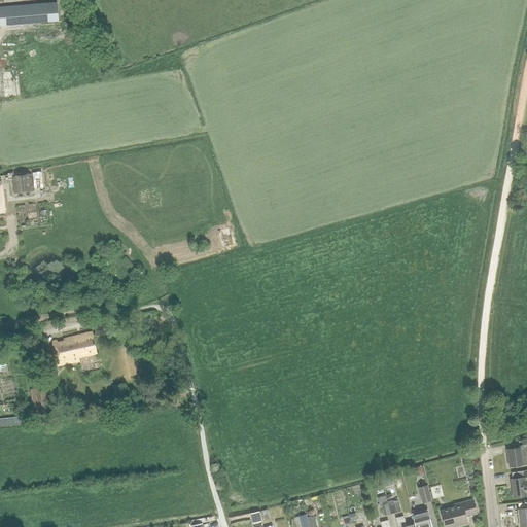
[(56,2),(0,6),(0,25),(58,21),(56,2)]
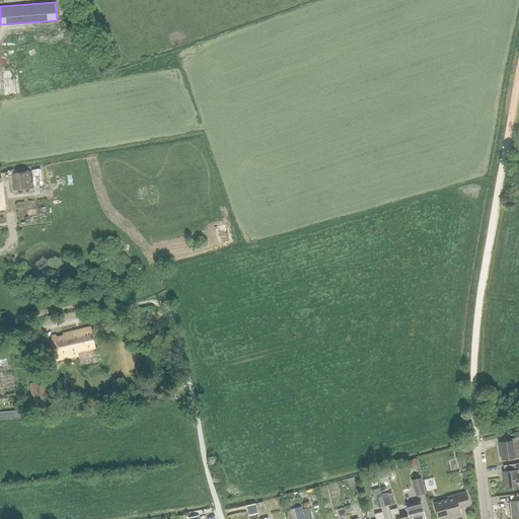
[(32,188),(30,171),(11,173),(13,190),(32,188)]
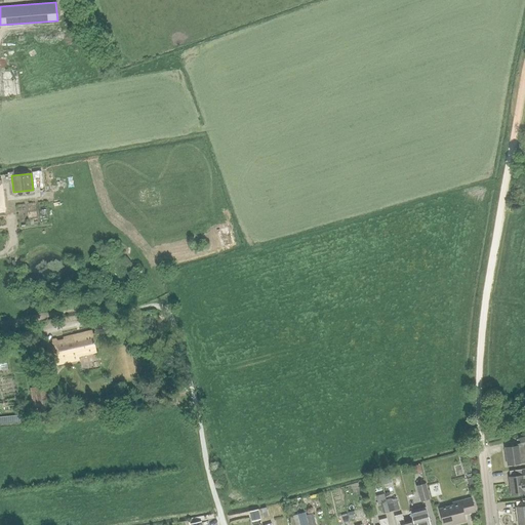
[(64,339),(56,340),(55,338),(51,339),(56,364),(78,359),(78,356),(95,352),(91,331),(63,337),(64,339)]
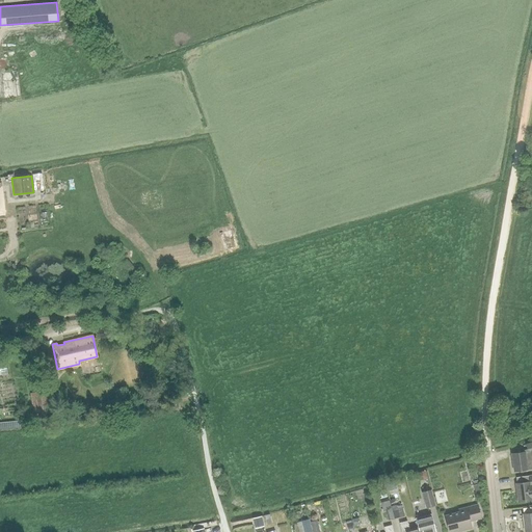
[(47,411),(45,391),(30,392),(32,413),(47,411)]
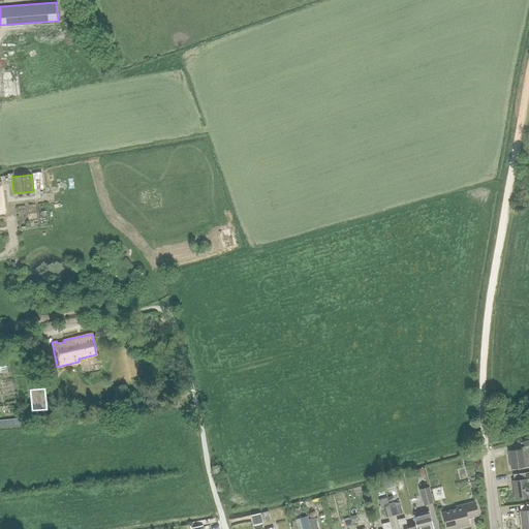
[(522,449),(508,450),(510,468),(528,466),(528,463),(528,457),(528,440),(523,442),(525,449),(522,449)]
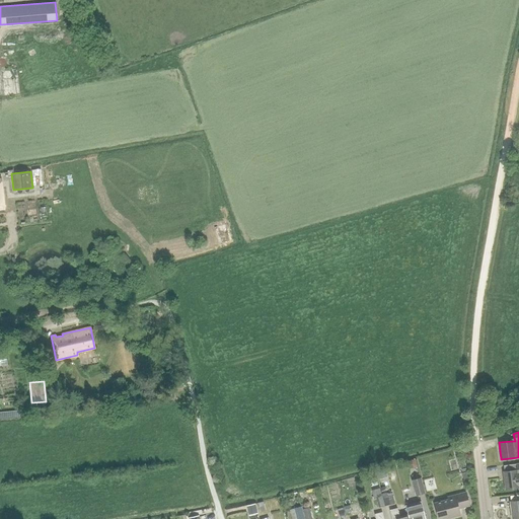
[(518,463),(515,464),(516,470),(503,471),(505,490),(518,488),(518,487),(518,463)]
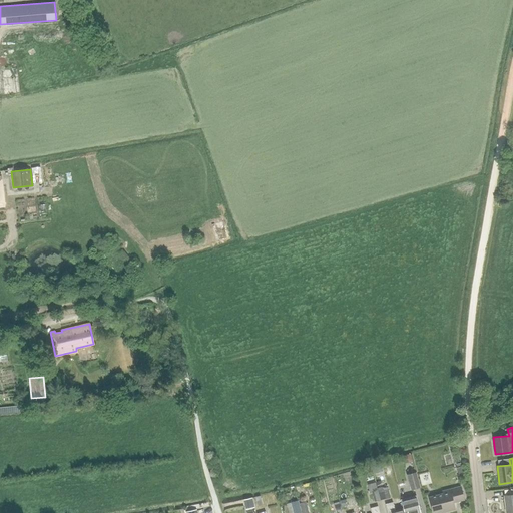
[(420,487),(416,472),(406,475),(410,490),(420,487)]
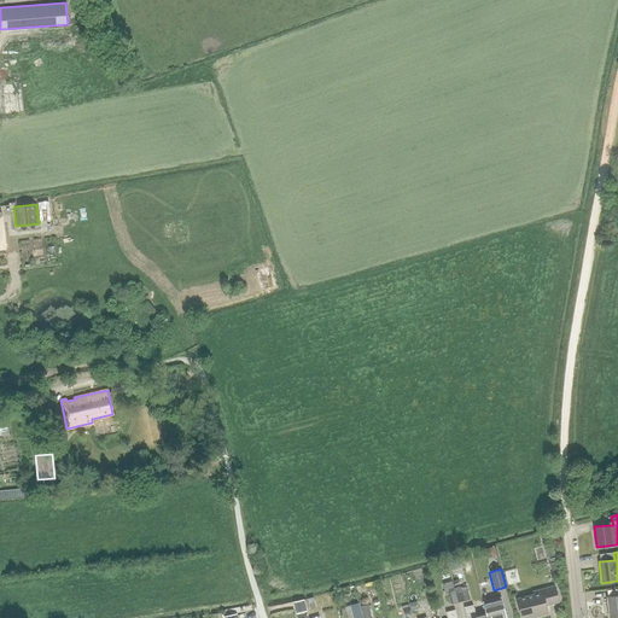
[(452,581),(458,602),(468,599),(465,587),(460,588),(458,579),(452,581)]
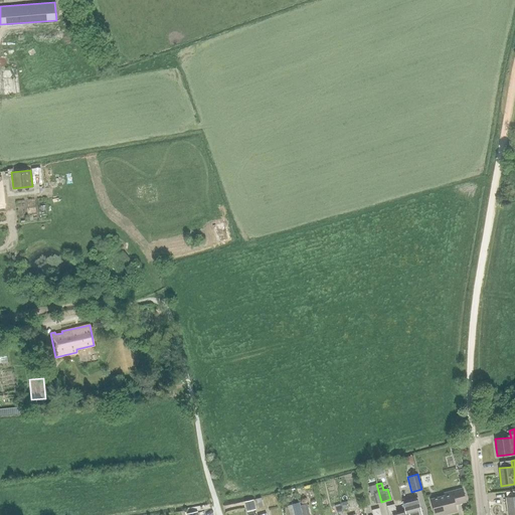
[(375,503),(381,502),(376,484),(367,487),(369,494),(373,493),(375,503)]
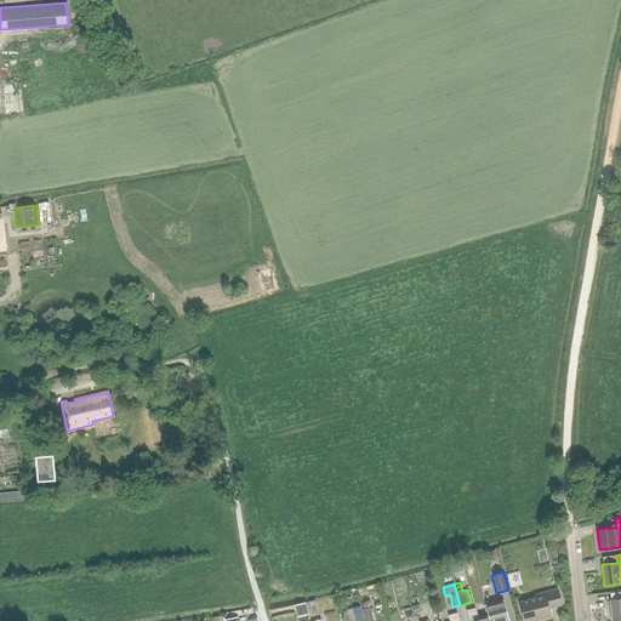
[(524,620),(533,619),(533,620),(536,620),(551,617),(548,608),(562,604),(558,590),(535,594),(536,598),(519,602),(524,620)]
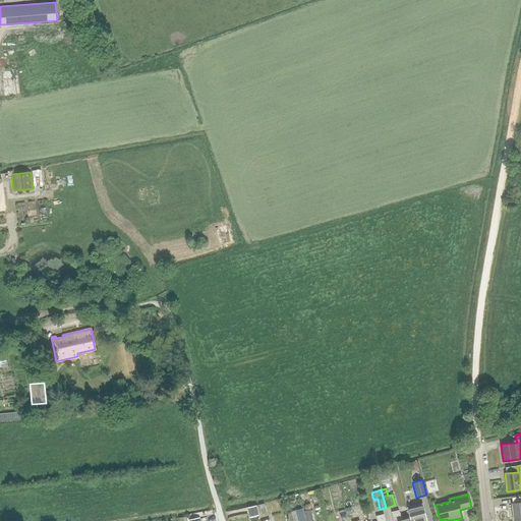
[(520,496),(520,497),(520,498),(520,502),(512,504),(514,520),(520,520),(520,496)]
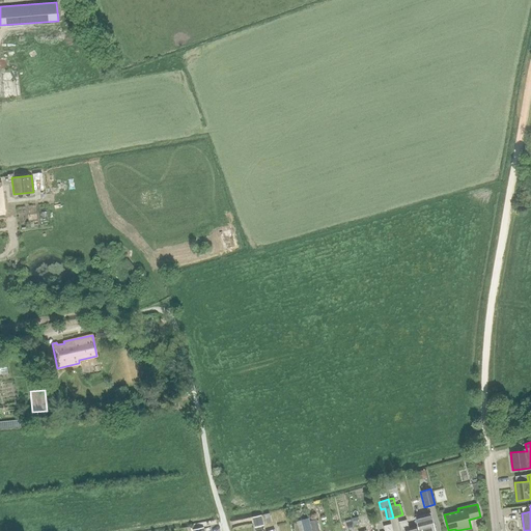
[(418,527),(418,530),(436,530),(437,530),(431,512),(415,518),(418,527)]
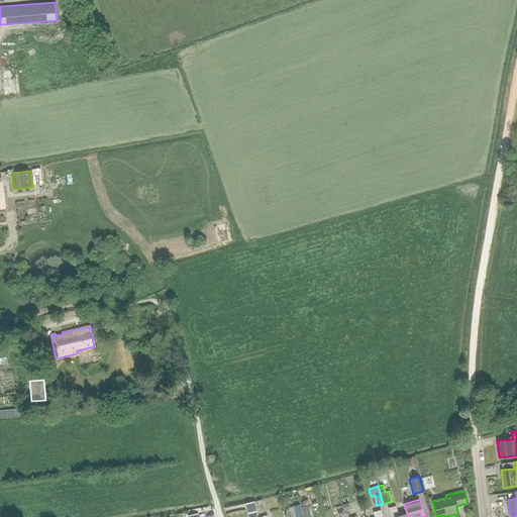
[(254,502),(245,504),(247,514),(256,512),(254,502)]
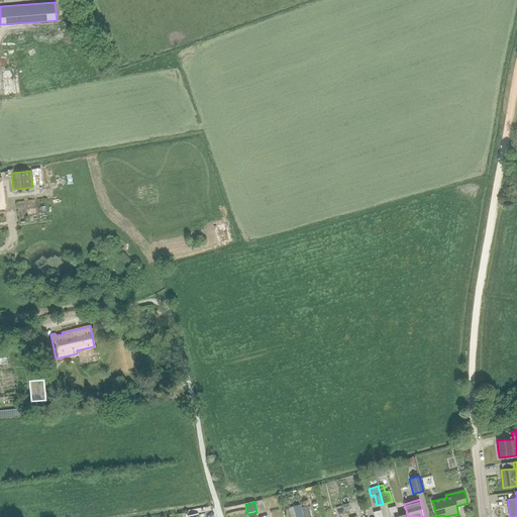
[(302,516),(298,502),(288,504),(290,512),(293,512),(294,516),(302,516)]
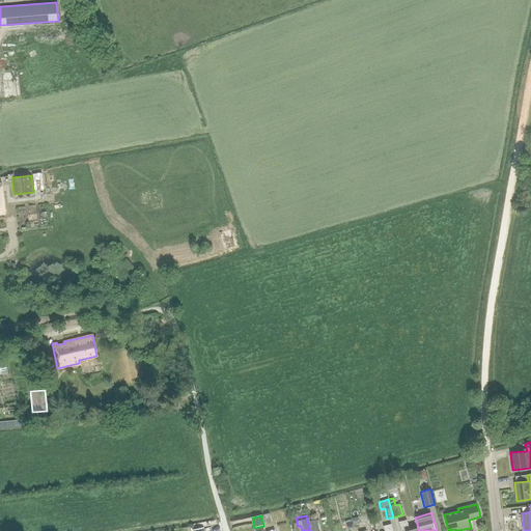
[(317,530),(314,519),(308,521),(311,530),(317,530)]
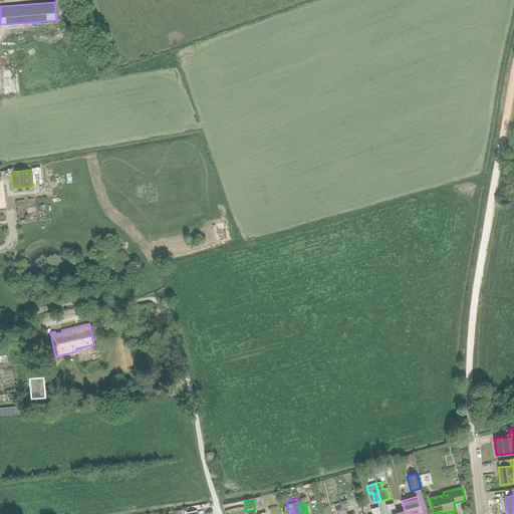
[(405,513),(405,510),(404,509),(396,512),(394,503),(386,505),(388,513),(391,513),(392,513),(391,513),(405,513)]
